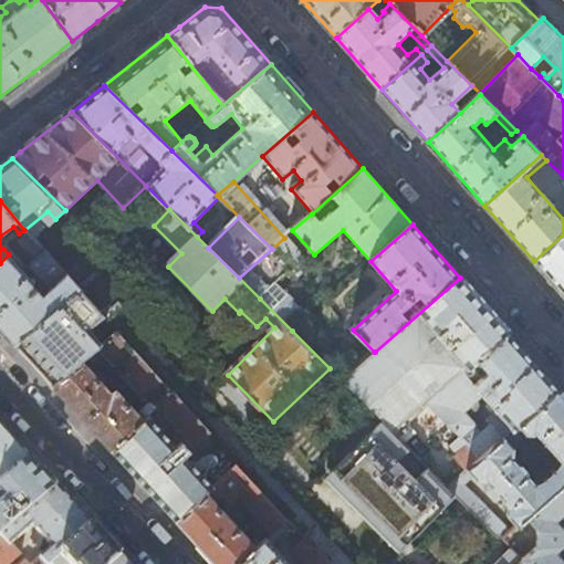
[(37,260),(24,271),(29,277),(30,278),(28,280),(43,296),(65,277),(29,235),(20,241),(37,260)]
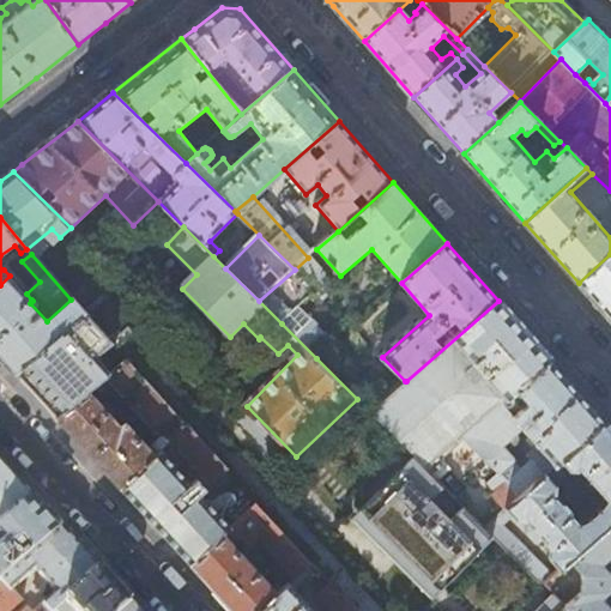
[(610,254),(579,283),(610,320),(610,254)]
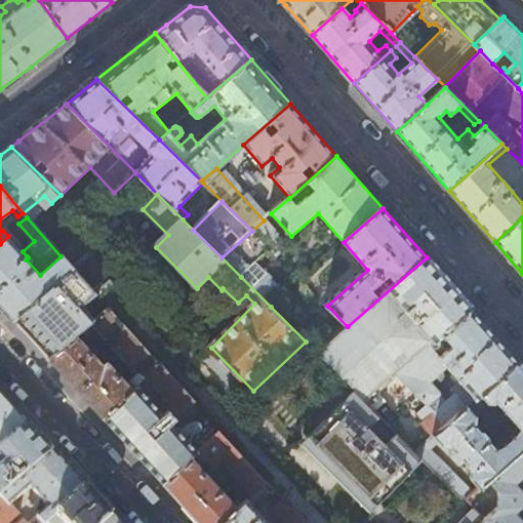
[(252,231),(222,257),(241,277),(256,264),(270,250),(278,258),(279,257),(278,255),(285,250),(280,245),(285,241),(266,218),(264,220),(252,231)]
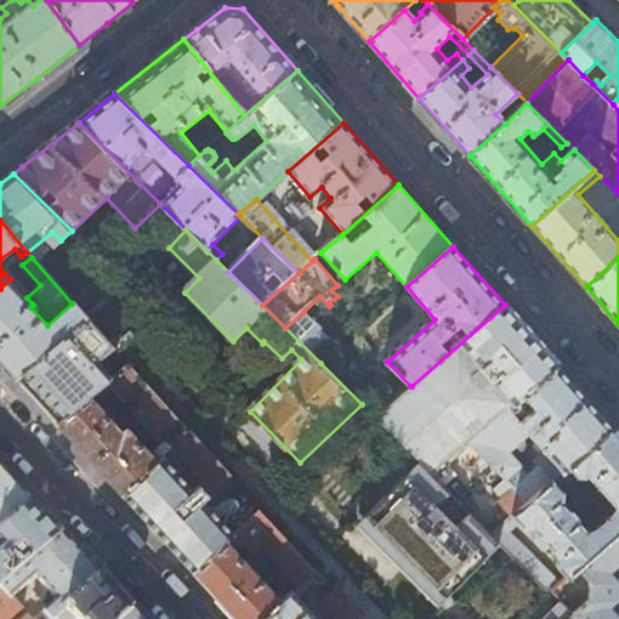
[(27,297),(10,279),(0,289),(0,359),(17,380),(87,321),(72,304),(47,325),(30,307),(33,305),(32,304),(27,297)]
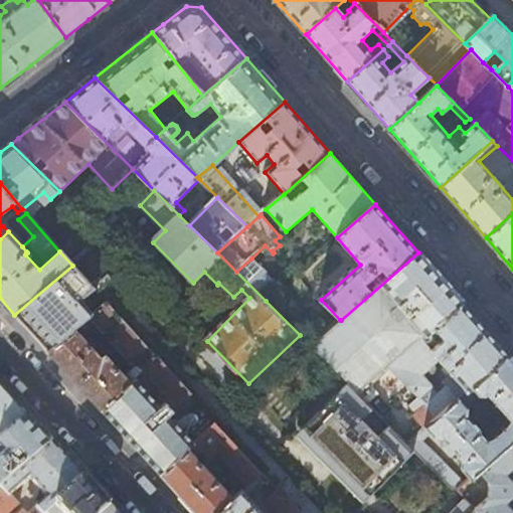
[(72,266),(14,315),(48,351),(74,330),(91,317),(96,313),(88,304),(131,270),(105,239),(72,266)]
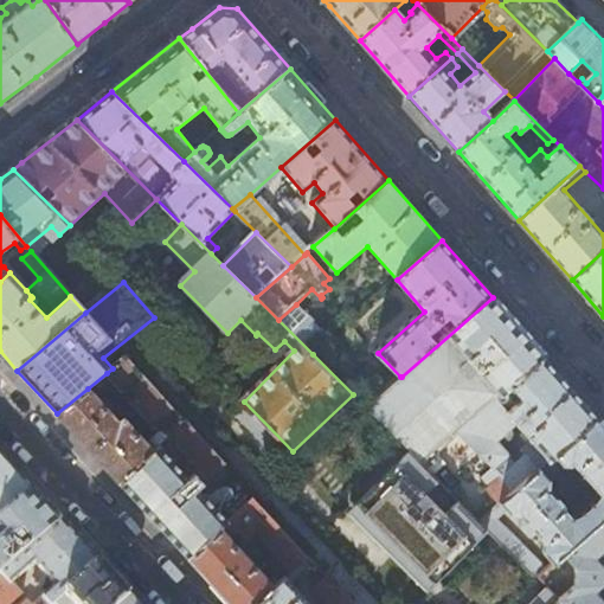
[(546,358),(493,297),(402,377),(366,407),(422,463),(546,358)]
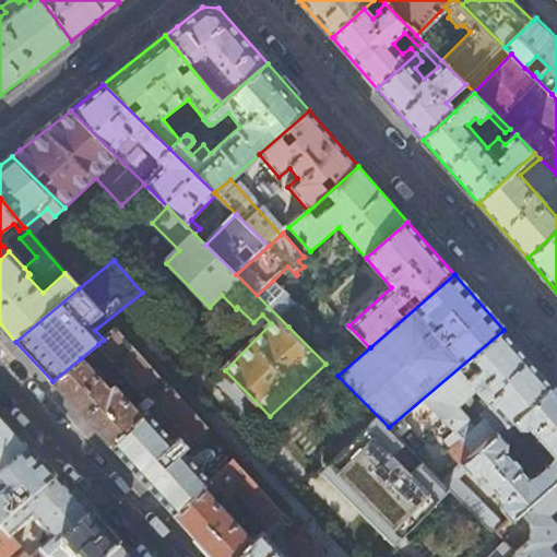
[(273,281),(257,295),(288,327),(304,312),(273,281)]
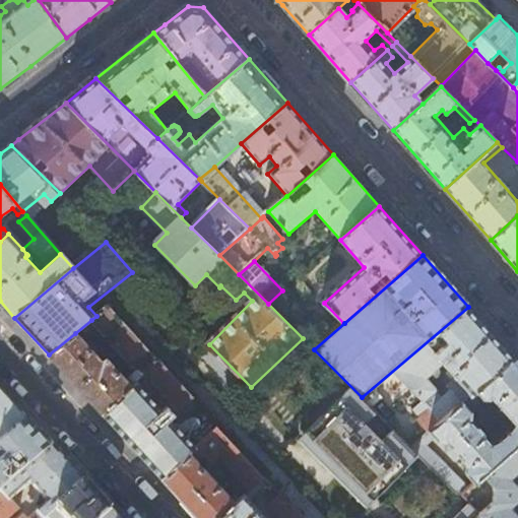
[(96,316),(91,320),(138,371),(127,382),(132,389),(138,383),(146,376),(160,363),(109,306),(96,316)]
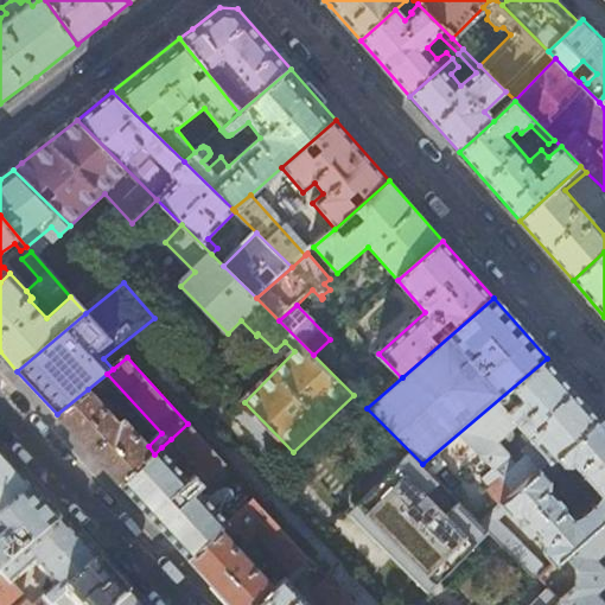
[(503,503),(555,458),(600,419),(547,358),(422,464),(447,488),(482,458),(501,477),(489,486),(503,503)]
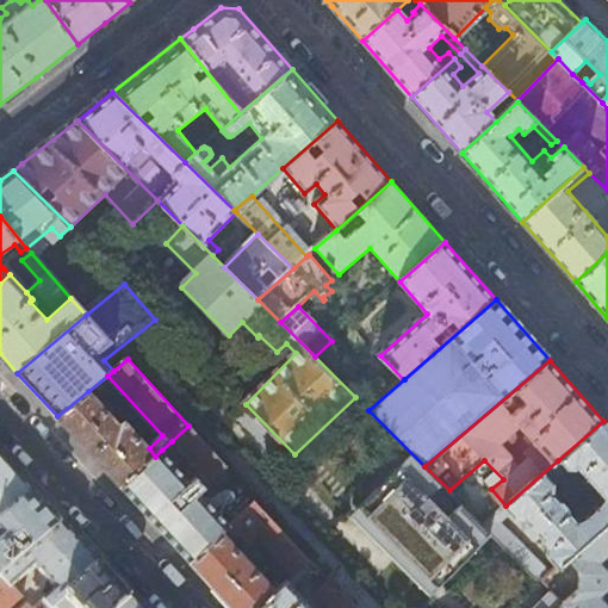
[(88,391),(57,416),(97,460),(122,488),(155,457),(149,448),(126,422),(119,428),(88,391)]
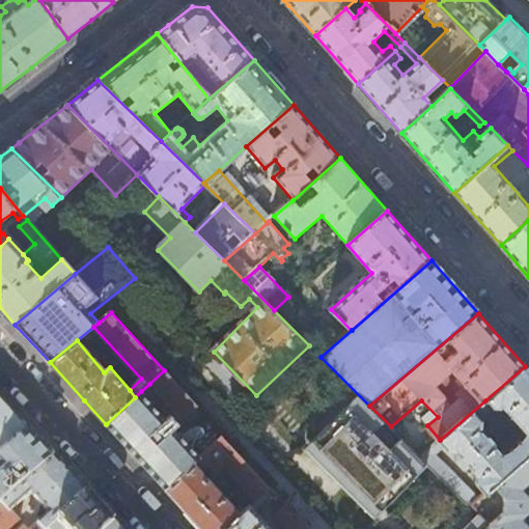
[(528,370),(525,366),(485,400),(492,409),(499,411),(502,408),(525,434),(521,442),(509,452),(521,465),(523,463),(528,456),(528,370)]
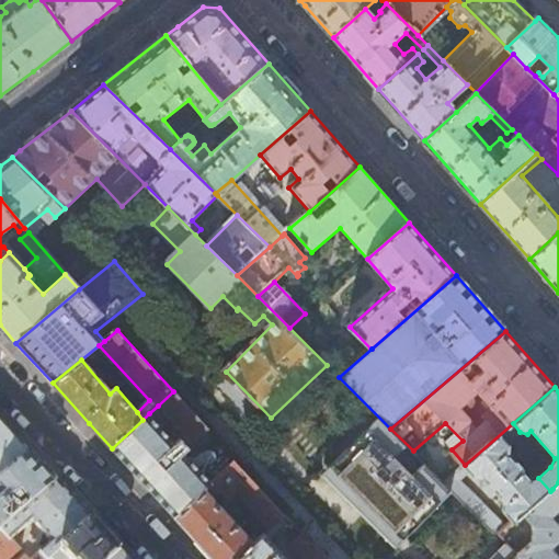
[(173,391),(158,406),(207,457),(221,444),(173,391)]
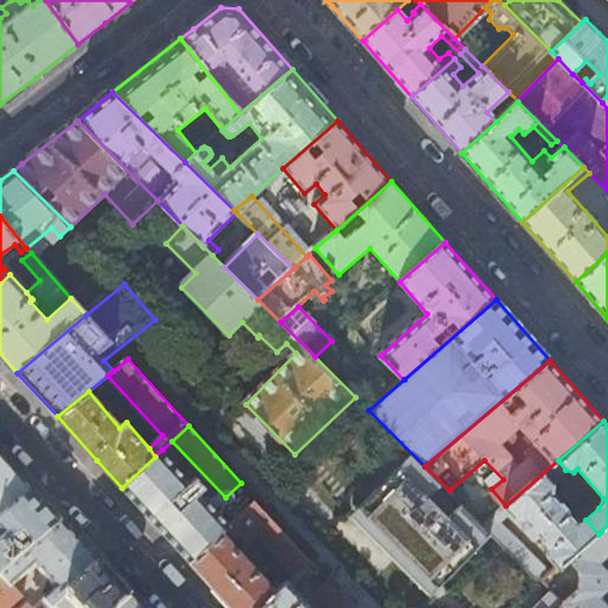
[(162,450),(155,457),(122,488),(191,563),(224,532),(231,525),(162,450)]
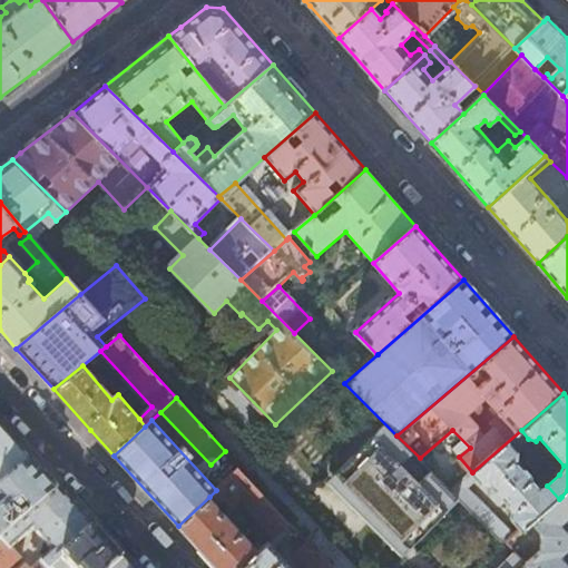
[(0,429),(0,492),(31,464),(0,429)]
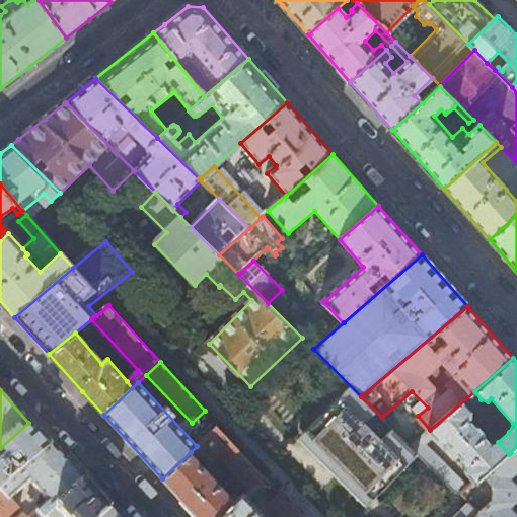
[(470,410),(481,399),(474,391),(430,430),(412,446),(462,497),(471,488),(429,445),(436,438),(439,440),(447,439),(450,443),(448,445),(448,451),(456,460),(459,460),(462,457),(469,464),(468,474),(476,484),(482,478),(509,454),(498,442),(490,444),(483,437),(484,434),(478,427),(475,428),(469,420),(471,418),(471,412),(470,410)]
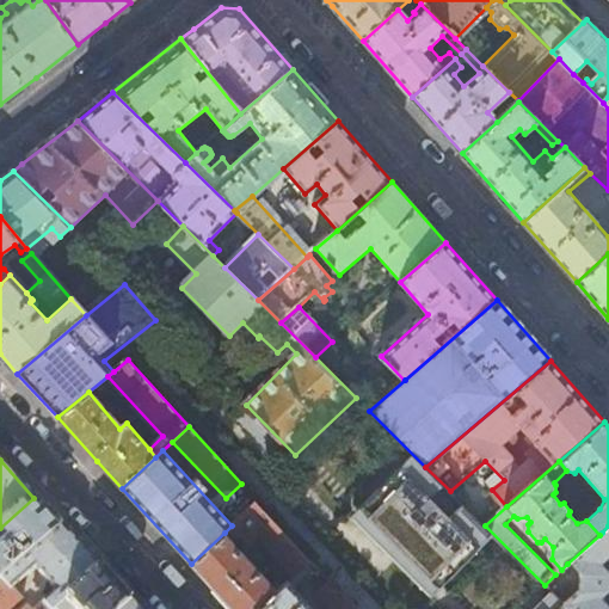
[(63,530),(34,498),(0,528),(0,585),(4,583),(63,530)]
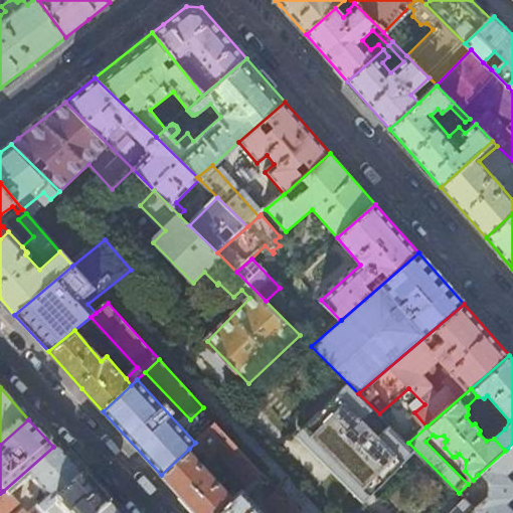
[(195,443),(189,449),(197,458),(203,452),(210,459),(218,453),(233,470),(248,485),(261,473),(215,423),(195,443)]
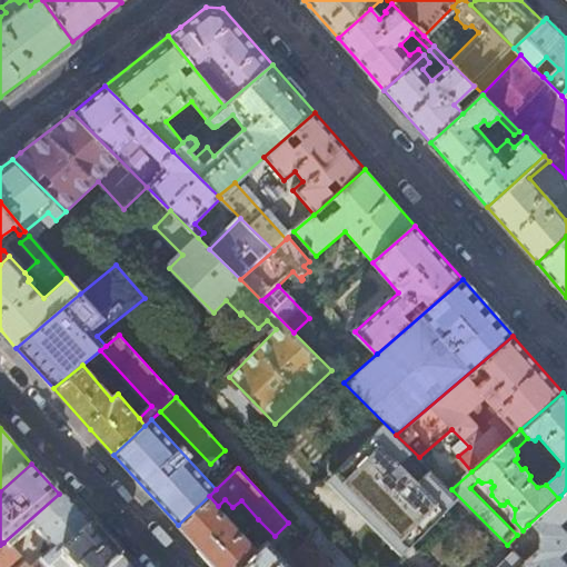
[(76,511),(59,494),(3,543),(10,550),(12,548),(33,529),(55,550),(42,561),(47,566),(52,566),(92,530),(76,511)]
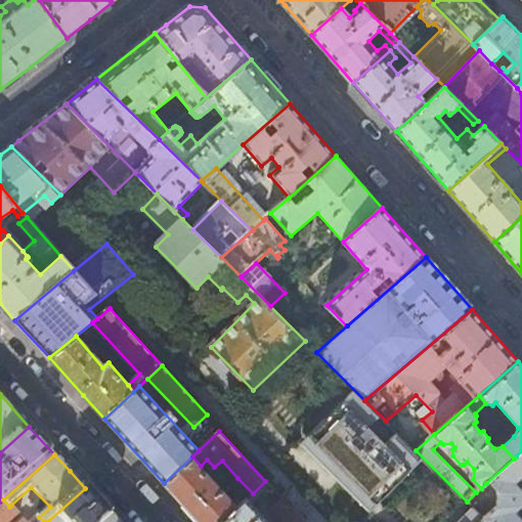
[(201,466),(192,457),(164,483),(198,521),(224,521),(240,508),(234,502),(201,466)]
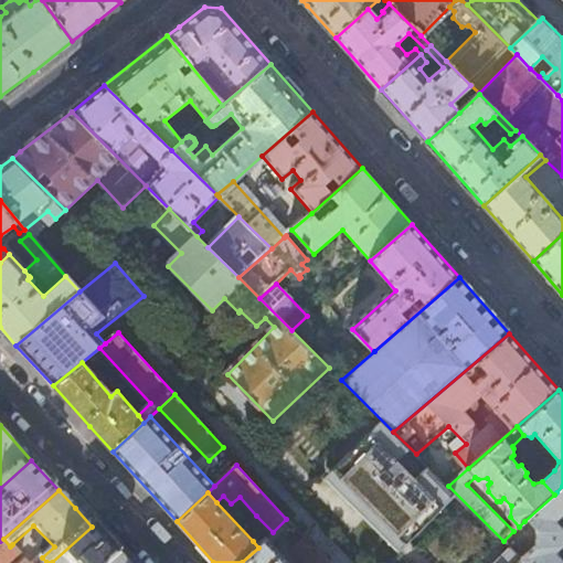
[(562,499),(556,492),(554,495),(524,521),(535,532),(537,548),(522,560),(524,562),(562,562),(562,561),(556,554),(562,549),(562,533),(555,524),(562,517),(562,499)]
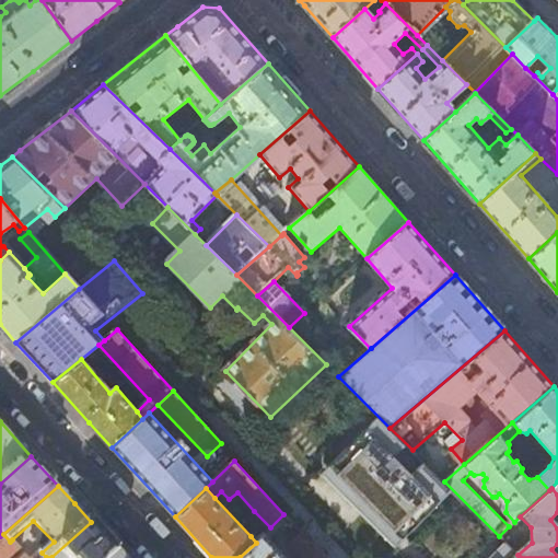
[(271,529),(270,527),(254,511),(247,519),(257,530),(251,536),(256,543),(266,535),(271,529)]
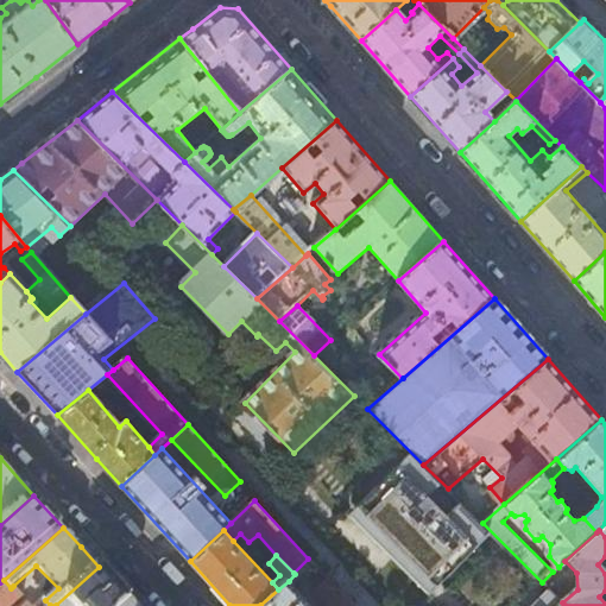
[(103,572),(99,567),(56,605),(126,605),(131,601),(103,572)]
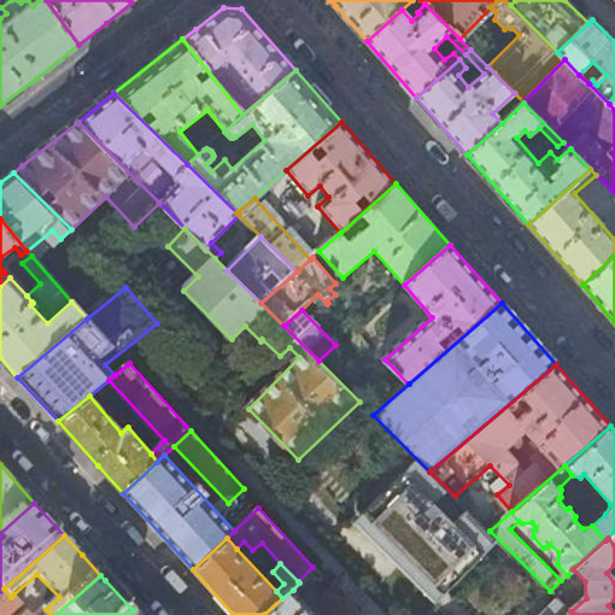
[(321,599),(335,614),(358,614),(334,587),(321,599)]
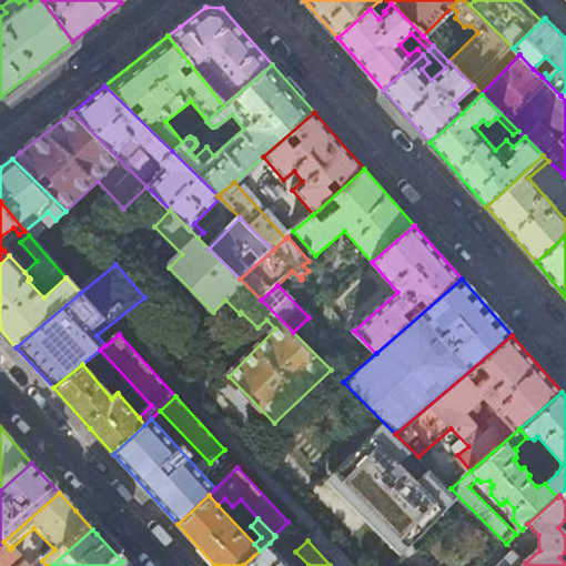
[(12,565),(21,558),(12,547),(10,549),(3,542),(0,544),(0,565),(47,565),(42,561),(36,565),(28,565),(27,564),(24,565),(12,565)]
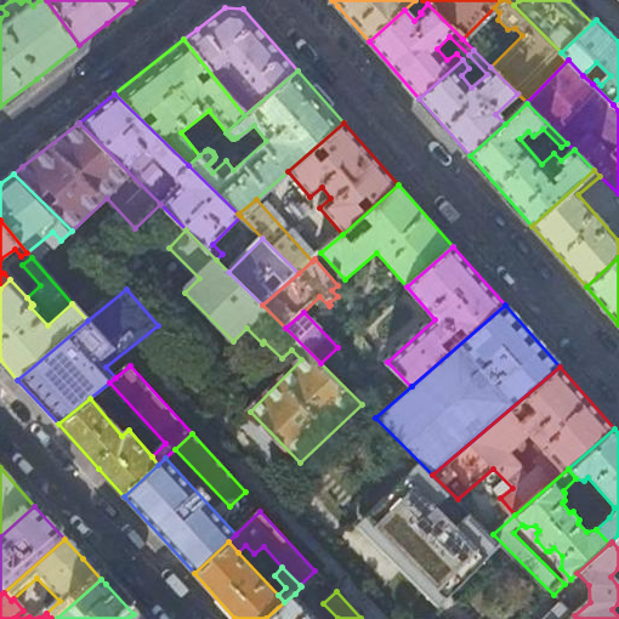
[(318,618),(295,594),(284,602),(266,618),(318,618)]
